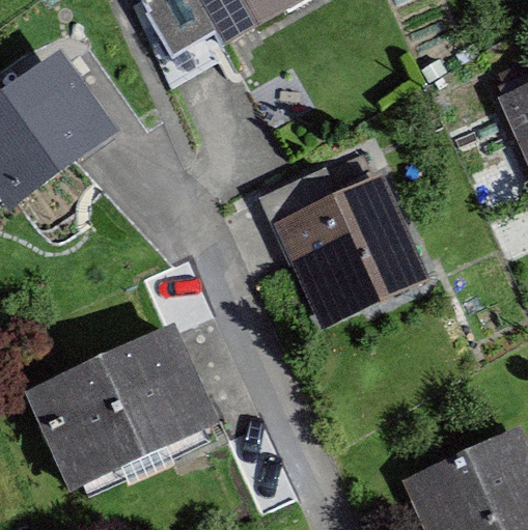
[(139,0),(130,5),(164,76),(293,0),(139,0)]
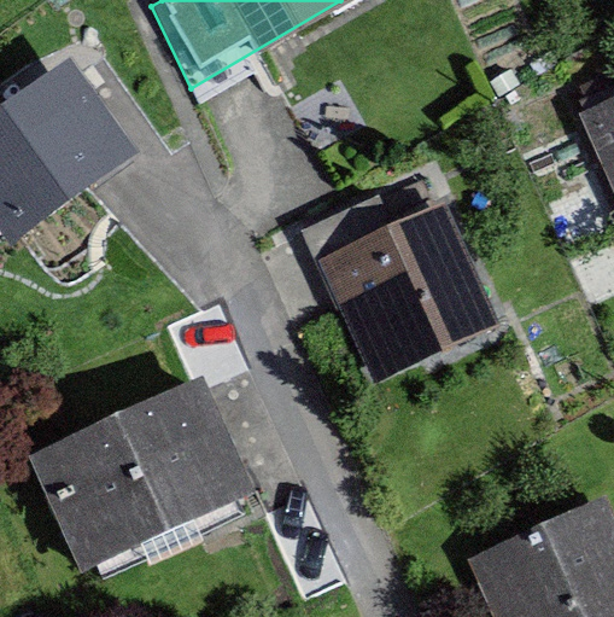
[(66,60),(0,108),(0,234),(6,243),(133,151),(66,60)]
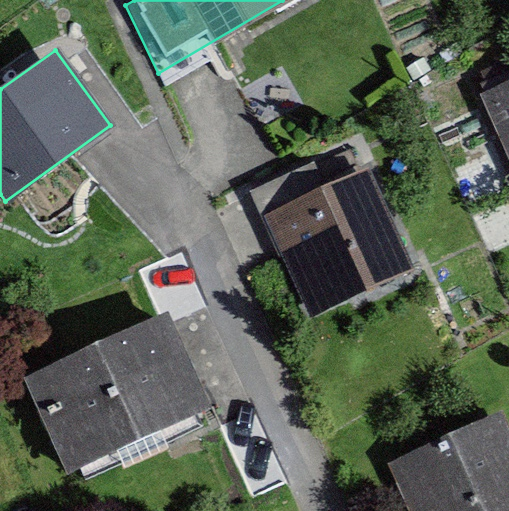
[(508,74),(483,86),(508,144),(508,74)]
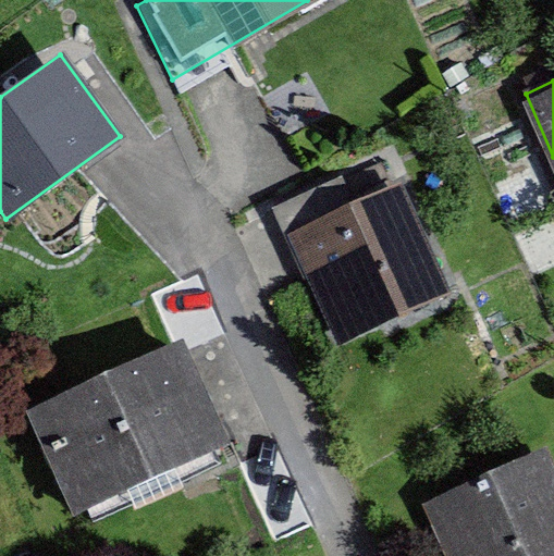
[(270,207),(334,347),(452,294),(399,178),(349,201),(337,176),(270,207)]
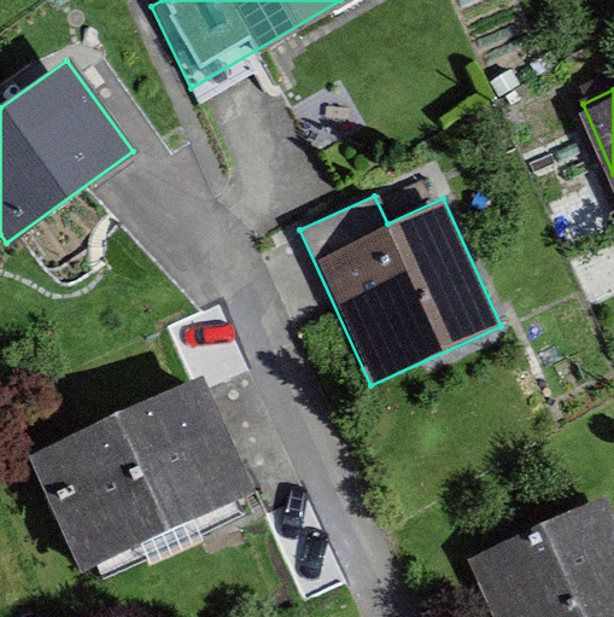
[(27,455),(79,569),(252,490),(199,376),(27,455)]
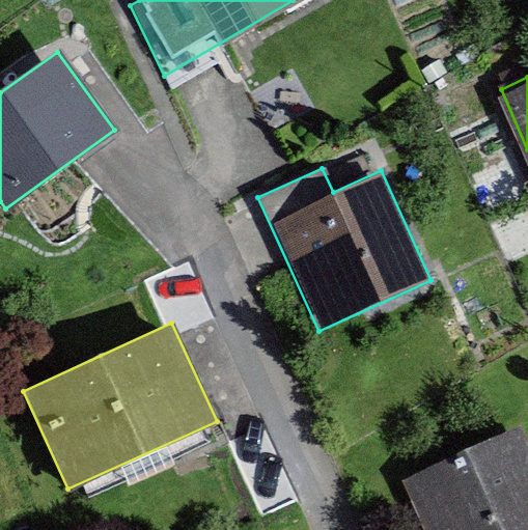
[(422,529),(527,529),(527,448),(518,426),(400,480),(422,529)]
